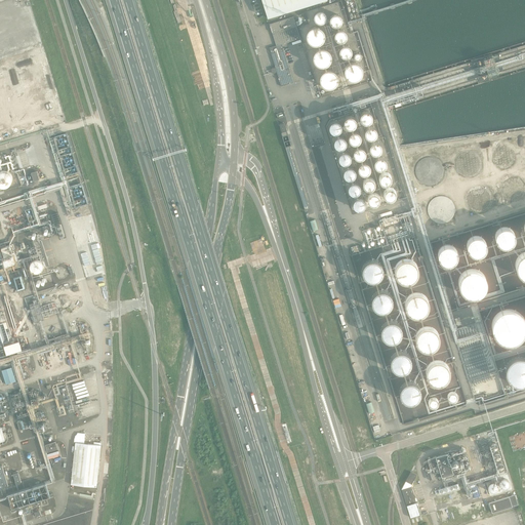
[(261,0),(268,18),(325,0),(261,0)]
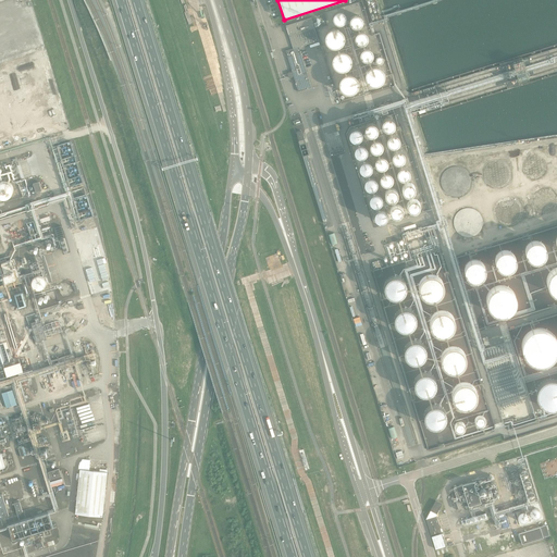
[(9,5),(1,8),(5,24),(14,21),(9,5)]
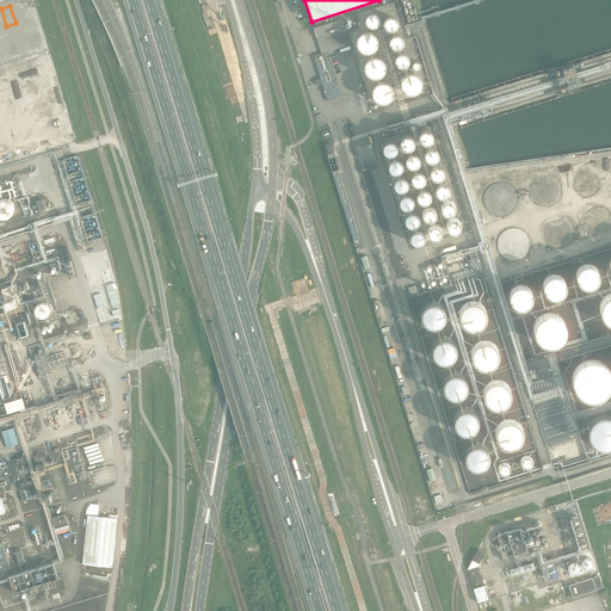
[(374,28),(376,28),(378,28),(381,26),(382,24),(383,23),(383,20),(382,18),(381,16),(378,14),(376,13),(374,14),(371,14),(370,17),(369,18),(369,20),(369,23),(370,25),(371,26),(374,28)]
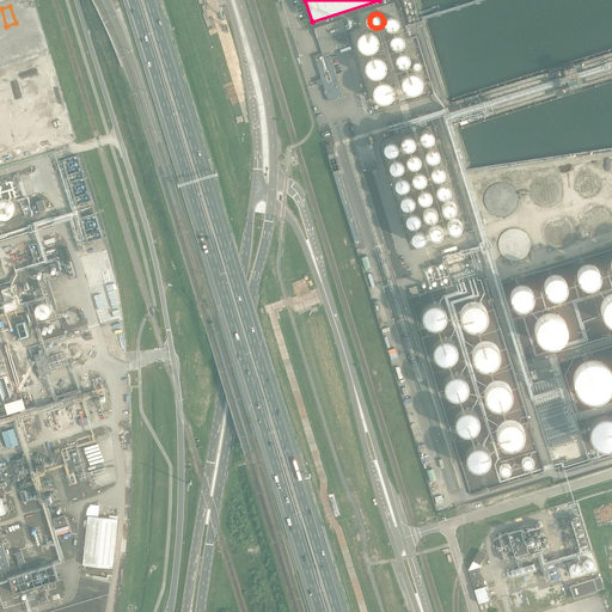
[(392,31),(395,31),(397,30),(399,29),(401,28),(401,25),(402,23),(401,20),(399,19),(397,17),(395,17),(392,17),(390,18),(389,19),(387,22),(387,24),(387,26),(389,29),(390,30),(392,31)]
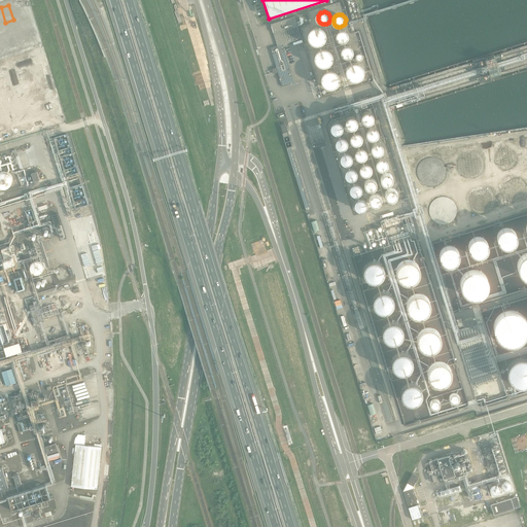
[(302,39),(301,37),(294,16),(271,25),(277,46),(270,48),(276,68),(272,69),(273,73),(278,72),(282,86),(294,83),(283,44),(302,39)]
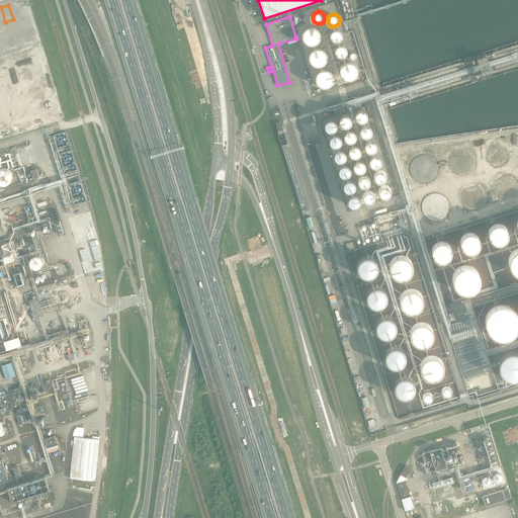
[(304,35),(304,39),(306,42),(309,45),(312,46),(315,46),(318,45),(321,41),(322,39),(323,35),(323,32),(321,30),(319,27),(316,26),(313,25),(310,26),(307,27),(305,30),(304,32),(304,35)]
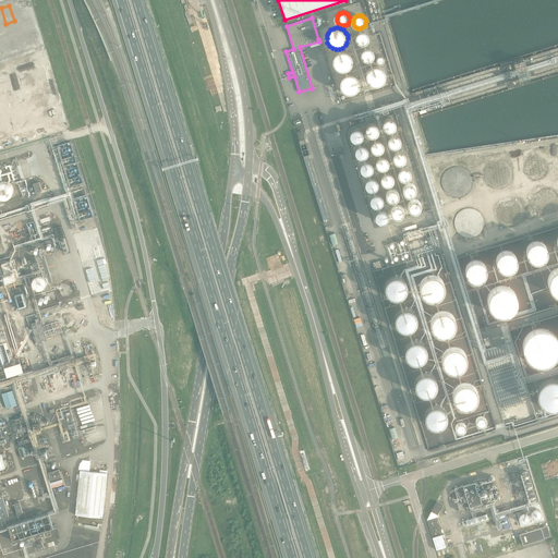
[(364,45),(366,45),(368,45),(371,44),(372,41),(373,39),(373,37),(372,35),(371,34),(368,33),(367,32),(365,32),(363,33),(361,34),(360,36),(360,38),(360,40),(361,43),(363,44),(364,45)]
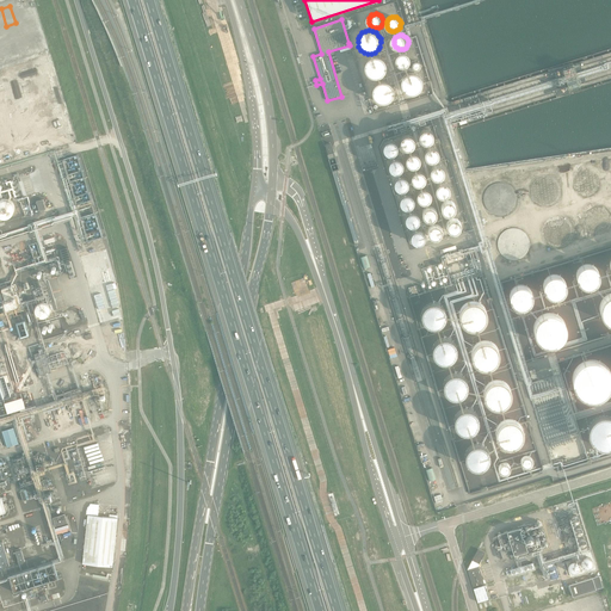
[(400,67),(402,67),(405,67),(406,66),(408,63),(408,61),(408,59),(408,56),(407,55),(405,54),(402,53),(400,53),(397,54),(396,55),(395,57),(394,60),(395,62),(396,65),(397,66),(400,67)]
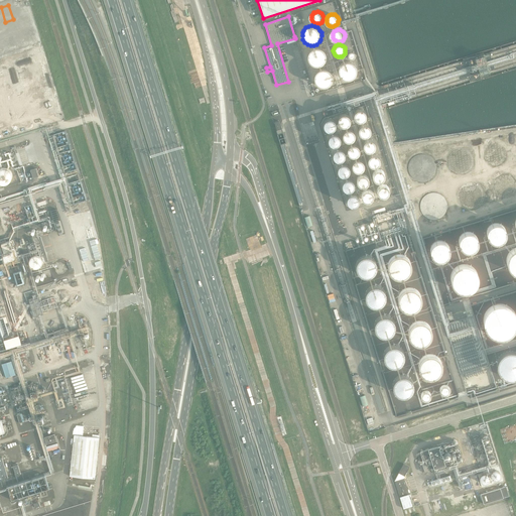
[(309,57),(310,60),(312,63),(314,66),(317,67),(320,67),(325,66),(327,63),(329,60),(330,57),(329,54),(328,51),(326,49),(323,47),(319,47),(316,47),(313,49),(311,51),(309,54),(309,57)]
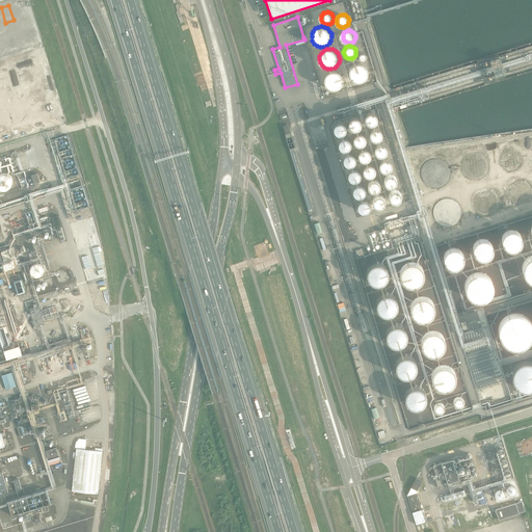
[(350,76),(351,79),(353,82),(355,84),(360,85),(363,85),(366,84),(368,82),(370,79),(371,76),(370,72),(369,70),(367,67),(364,65),(361,65),(357,65),(354,67),(352,70),(351,72),(350,76)]
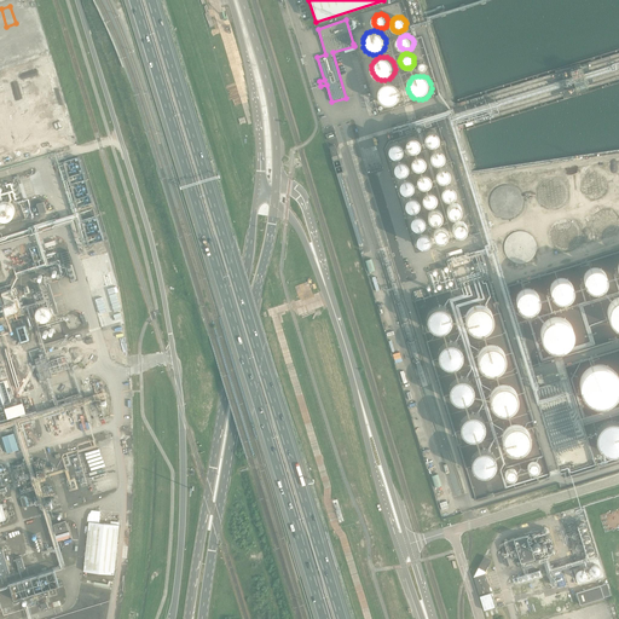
[(380,96),(381,99),(383,103),(386,105),(389,106),(394,106),(398,105),(400,103),(403,99),(404,96),(403,92),(401,88),(399,86),(395,84),(392,84),(388,84),(385,86),(382,88),(381,92),(380,96)]
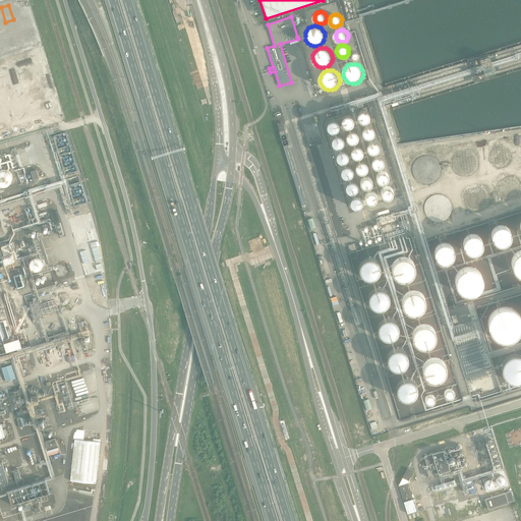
[(365,123),(367,123),(369,122),(371,121),(372,120),(373,118),(373,116),(372,114),(371,112),(369,111),(367,111),(365,111),(363,112),(362,113),(361,115),(361,117),(361,119),(362,120),(363,122),(365,123)]
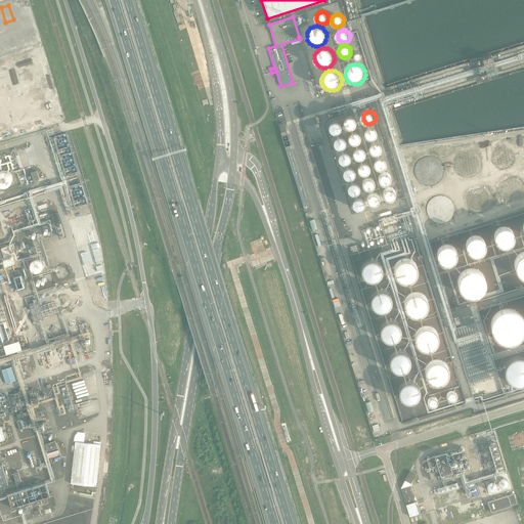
[(349,129),(351,129),(353,129),(354,128),(356,126),(356,125),(356,123),(356,121),(355,119),(353,118),(351,117),(349,118),(347,118),(346,120),(345,121),(344,123),(345,125),(346,127),(347,128),(349,129)]
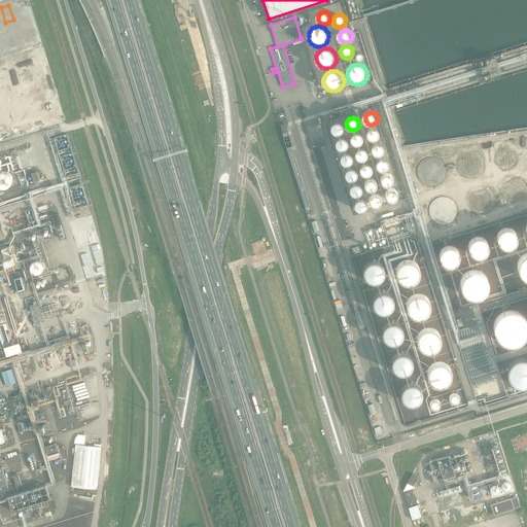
[(340,134),(343,130),(344,125),(339,121),(335,120),(331,126),(330,131),(337,135),(336,144),(341,148),(343,148),(347,142),(347,140),(340,134)]
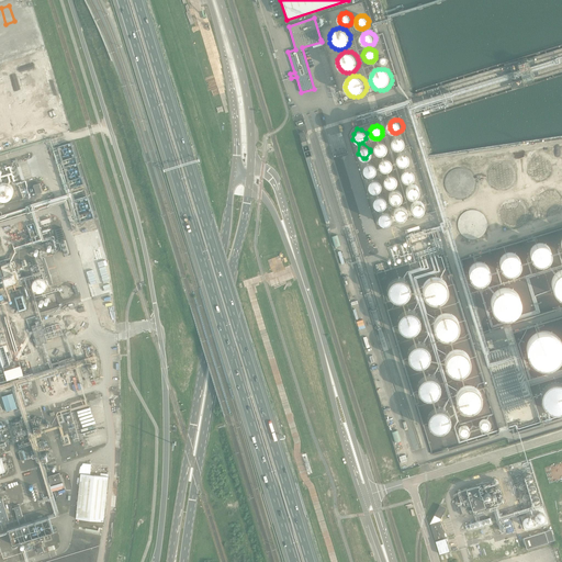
[(299,134),(301,142),(301,144),(305,158),(311,156),(304,133),(299,134)]
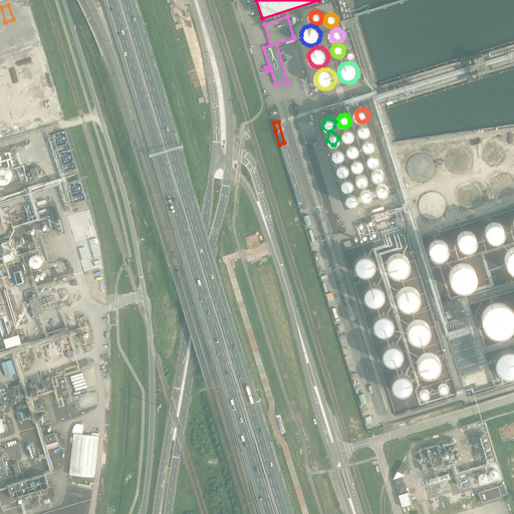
[(365,136),(367,137),(369,136),(370,135),(372,134),(372,132),(372,130),(372,127),(370,125),(369,124),(367,124),(365,124),(363,125),(362,126),(361,129),(360,131),(361,133),(361,134),(363,136),(365,136)]
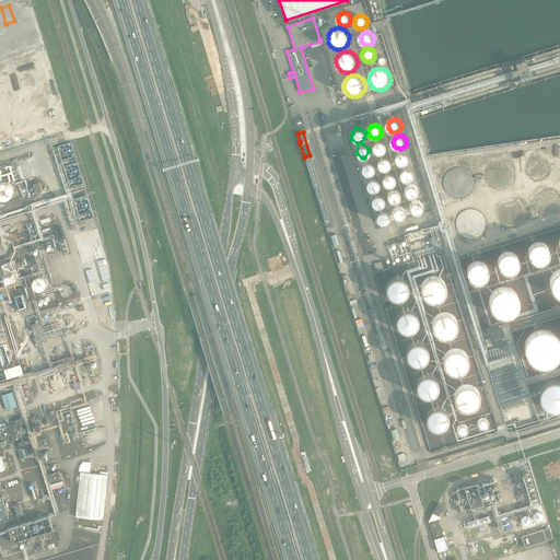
[(378,155),(381,155),(383,154),(385,153),(386,152),(387,150),(387,148),(386,146),(385,144),(383,142),(382,142),(378,142),(377,143),(375,144),(374,147),(374,149),(374,151),(375,153),(377,154),(378,155)]
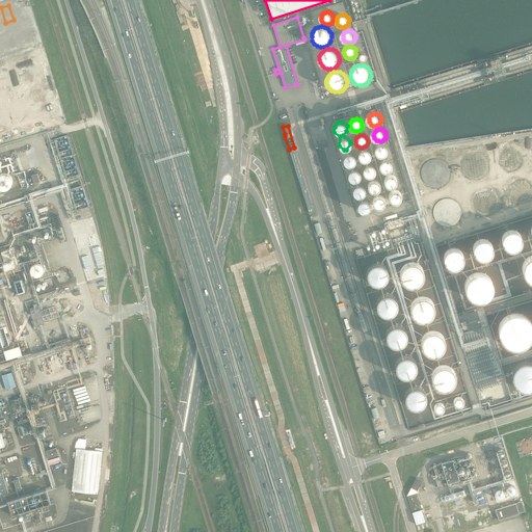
[(382,156),(384,156),(387,156),(388,155),(390,153),(390,151),(390,149),(390,147),(389,145),(387,144),(384,143),(382,143),(380,144),(379,145),(378,148),(377,150),(378,152),(379,154),(380,155),(382,156)]
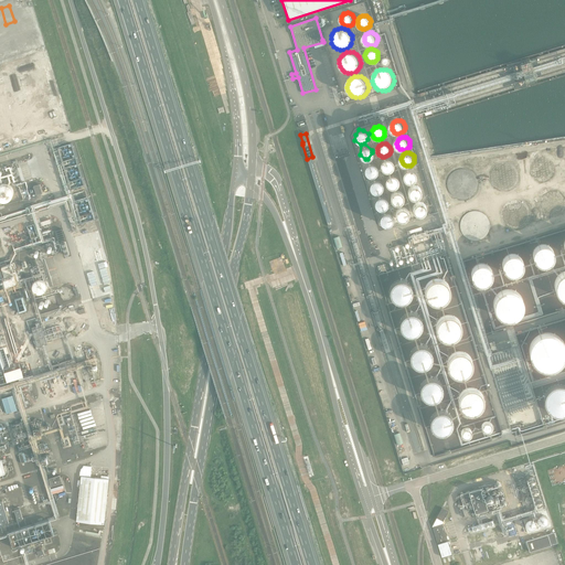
[(387,172),(390,172),(392,172),(394,171),(395,169),(396,167),(396,164),(395,163),(394,161),(392,160),(390,159),(387,159),(385,160),(384,162),(383,163),(383,166),(383,168),(384,170),(385,171),(387,172)]
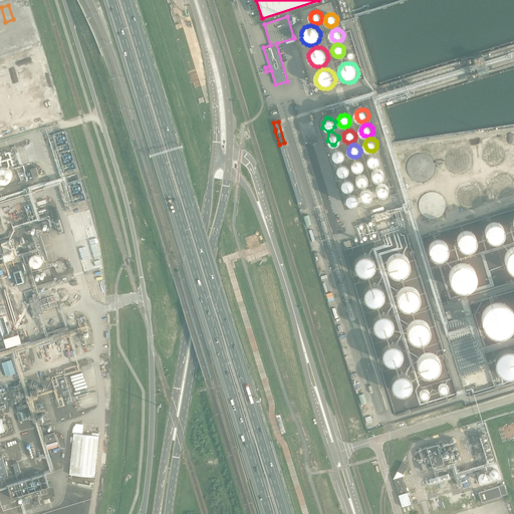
[(503,157),(503,154),(502,151),(500,149),(497,147),(494,146),(491,146),(488,147),(486,149),(484,152),(484,155),(484,158),(486,161),(488,163),(491,165),(494,165),(497,164),(500,162),(501,160),(503,157)]
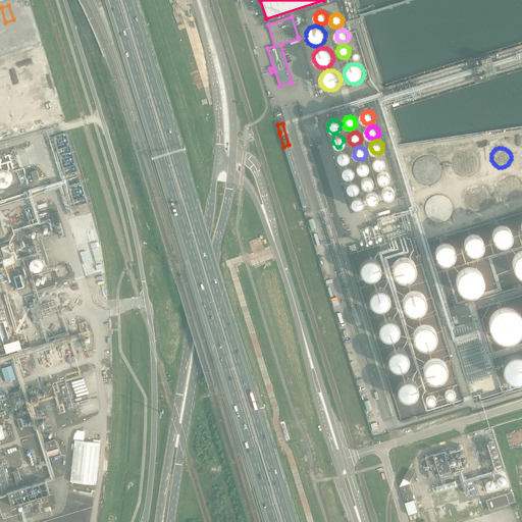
[(454,157),(453,163),(454,169),(458,174),(464,177),(470,177),(475,173),(479,168),(479,162),(477,156),(472,152),(465,150),(459,152),(454,157)]
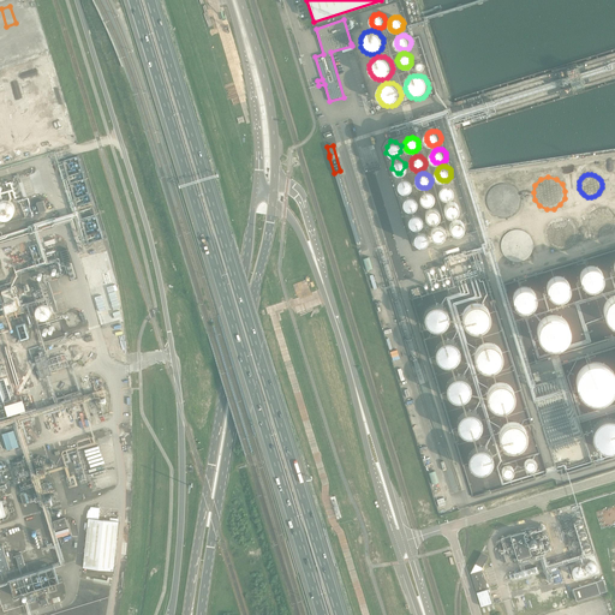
[(398,191),(408,191),(410,178),(398,178),(398,191)]
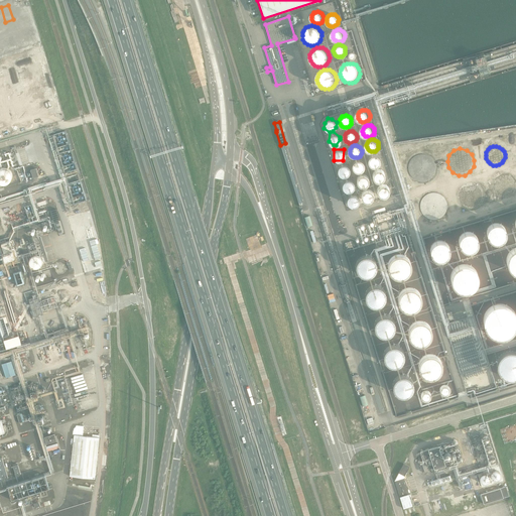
[(375,166),(377,166),(379,165),(381,164),(382,163),(383,161),(383,159),(382,157),(381,156),(380,154),(378,154),(376,154),(374,155),(372,156),(371,158),(371,160),(371,162),(372,164),(374,165),(375,166)]
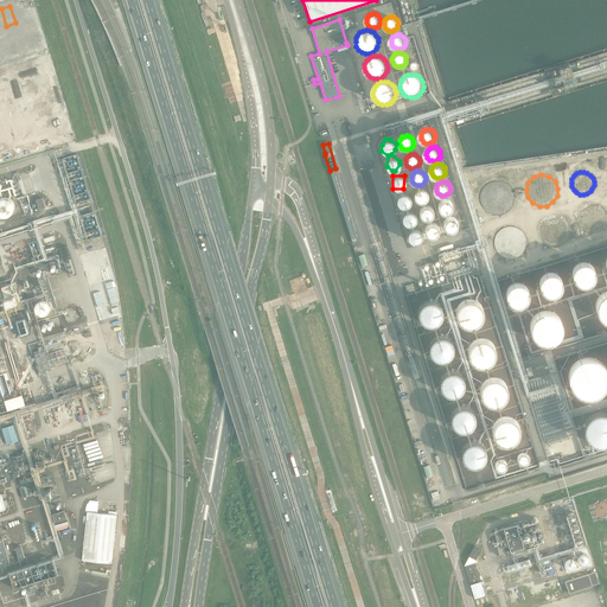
[(481,190),(480,198),(481,205),(486,211),(492,215),(500,213),(506,210),(511,203),(511,196),(509,189),(503,184),(494,183),(487,185),(481,190)]
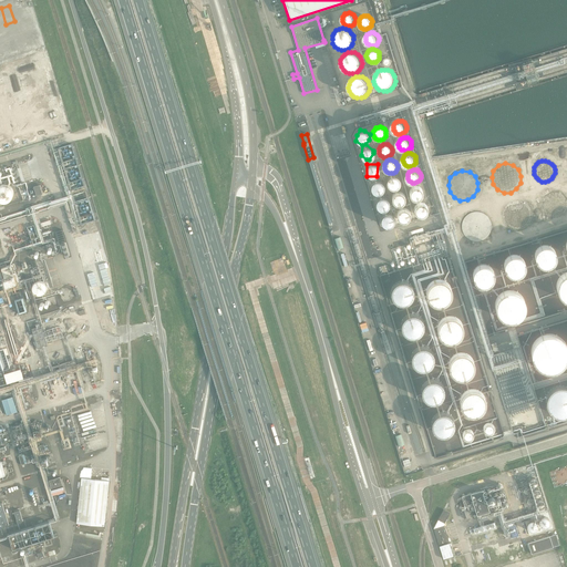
[(394,189),(397,189),(399,189),(400,188),(402,186),(402,184),(402,182),(402,181),(401,178),(399,177),(397,176),(394,176),(392,177),(391,178),(390,181),(389,183),(390,185),(391,187),(392,188),(394,189)]
